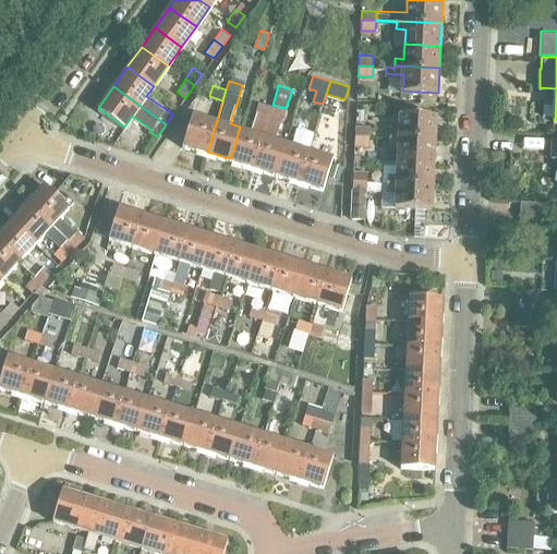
[(230,158),(254,166),(273,105),(258,100),(256,111),(257,111),(251,130),(240,127),(230,158)]
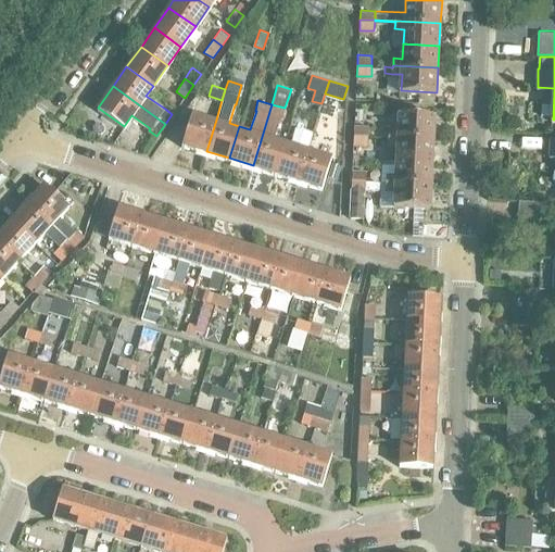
[(276,138),(285,108),(272,104),(253,165),(275,172),(285,140),(276,138)]
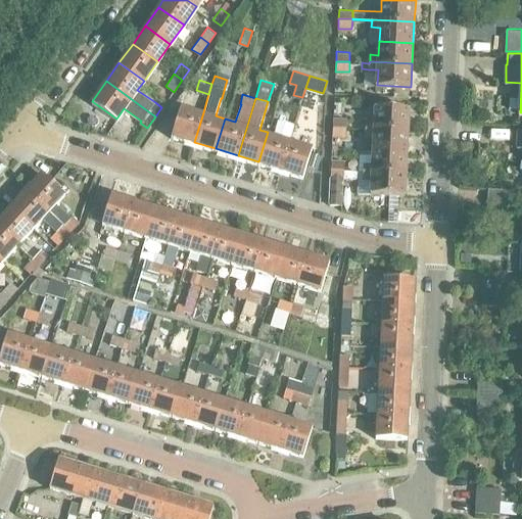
[(172,135),(194,142),(203,112),(181,105),(172,135)]
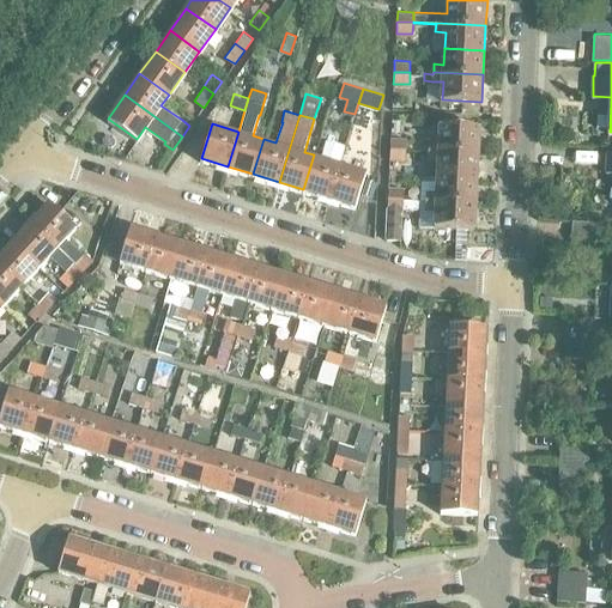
[(429,140),(428,149),(478,151),(479,125),(441,123),(440,140),(429,140)]
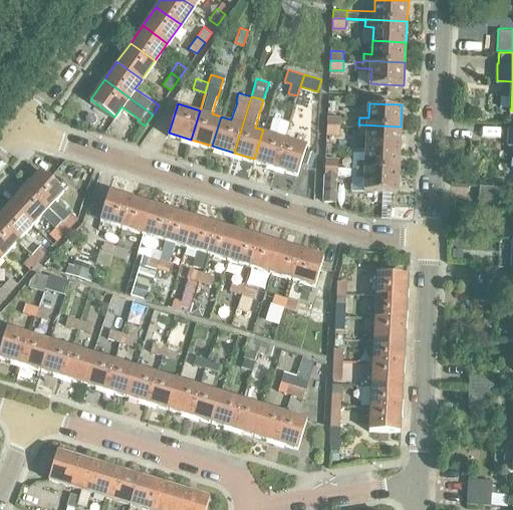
[(327,113),(327,123),(340,124),(341,114),(327,113)]
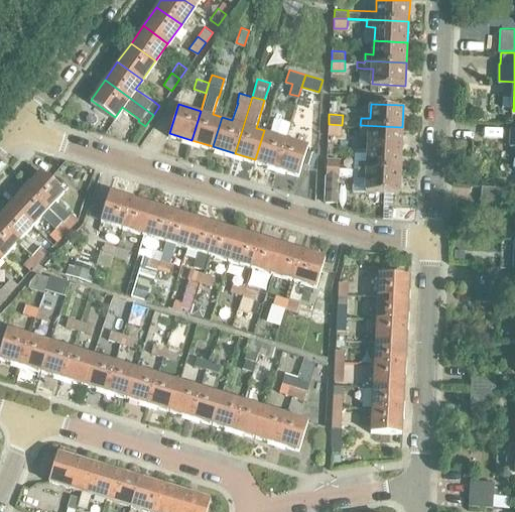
[(342,134),(342,125),(329,124),(328,134),(342,134)]
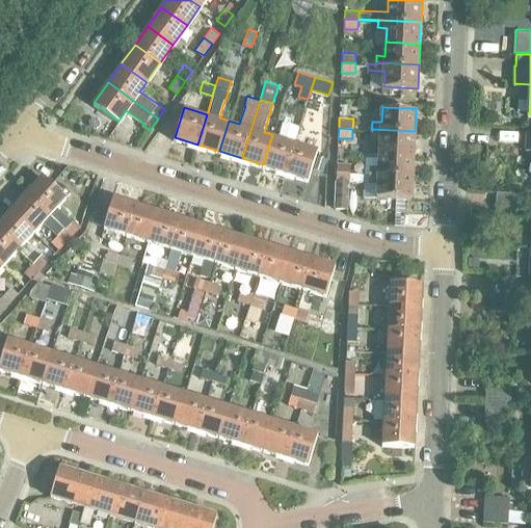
[(371,136),(380,136),(379,151),(414,153),(415,131),(371,129),(371,136)]
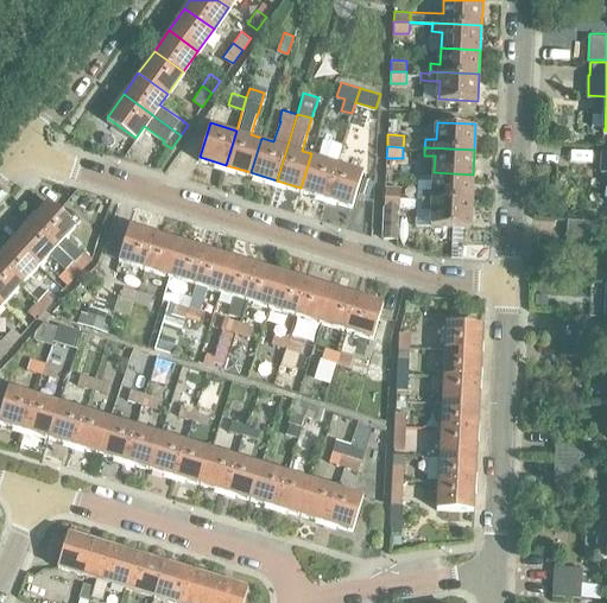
[(337,162),(311,153),(301,188),(327,196),(337,162)]
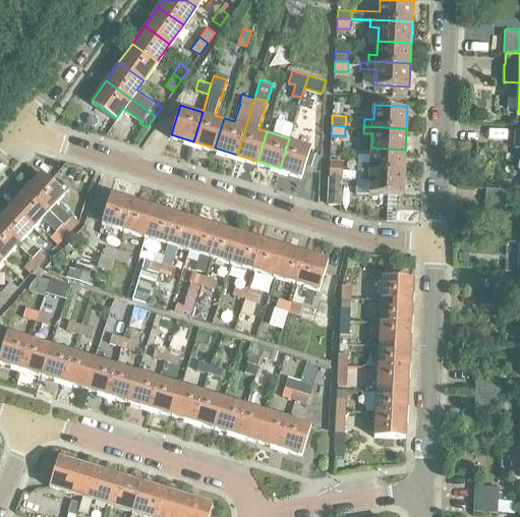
[(311,145),(300,141),(289,138),(280,168),(302,174),(311,145)]
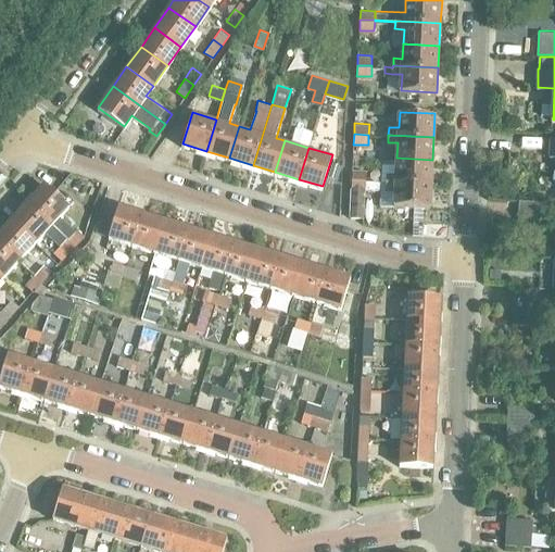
[(387,172),(386,180),(431,183),(432,160),(396,158),(396,173),(387,172)]
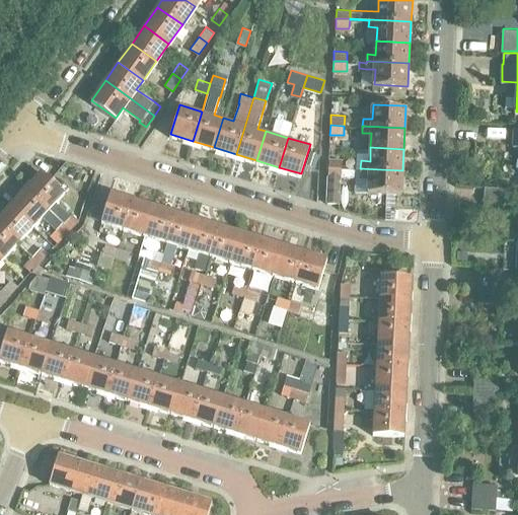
[(318,154),(310,151),(306,164),(314,167),(318,154)]
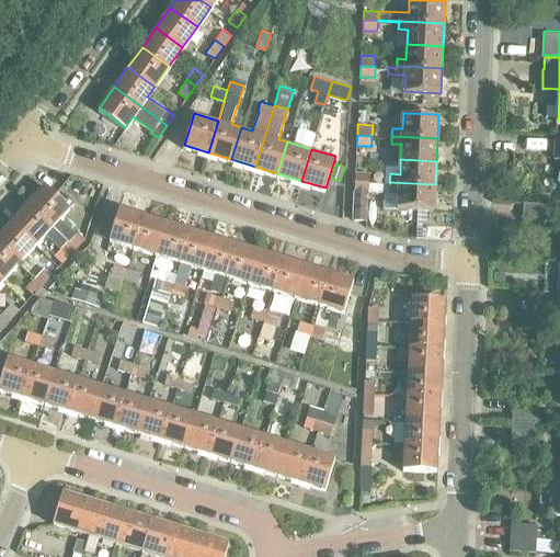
[(356,170),(355,180),(369,181),(370,171),(356,170)]
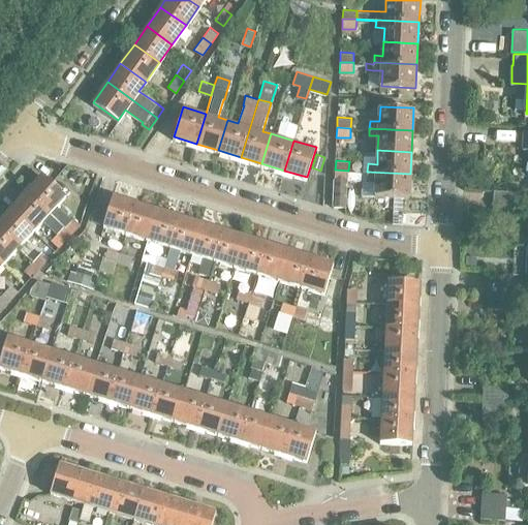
[(348,180),(348,171),(335,170),(335,179),(348,180)]
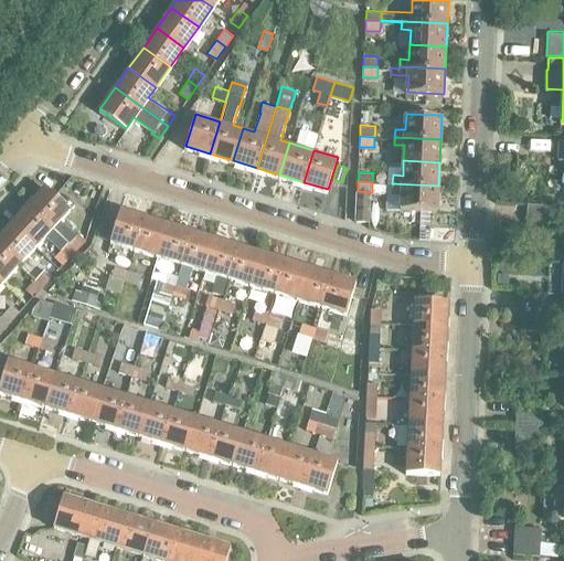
[(437,210),(438,186),(392,183),(392,191),(402,191),(401,208),(437,210)]
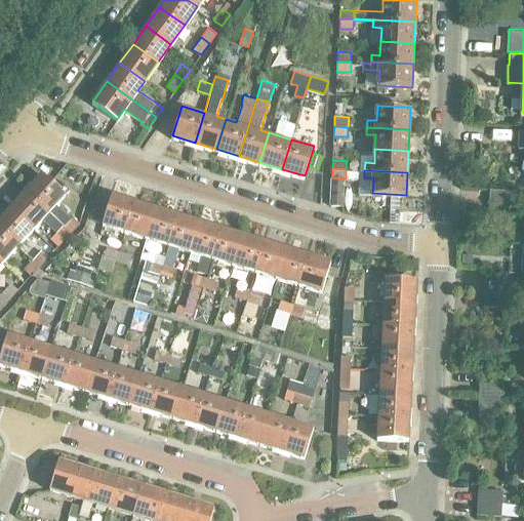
[(43,171),(27,189),(72,231),(80,222),(73,214),(71,217),(55,203),(65,192),(43,171)]
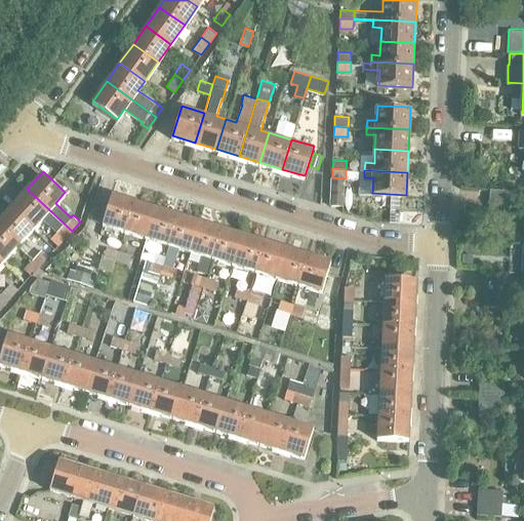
[(345,178),(346,178),(332,177),(330,203),(343,204),(345,178)]
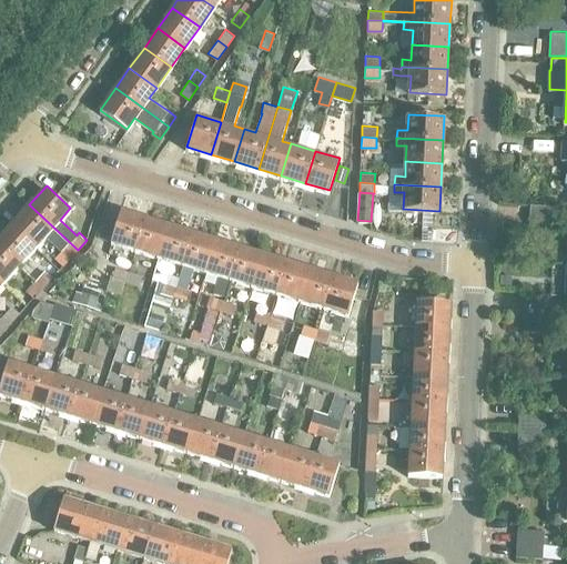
[(530,217),(557,218),(557,204),(530,203),(530,217)]
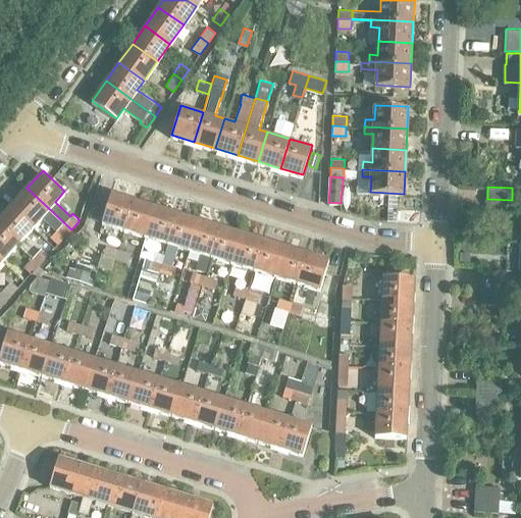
[(27,188),(11,204),(34,225),(42,216),(56,229),(51,236),(58,244),(71,229),(27,188)]
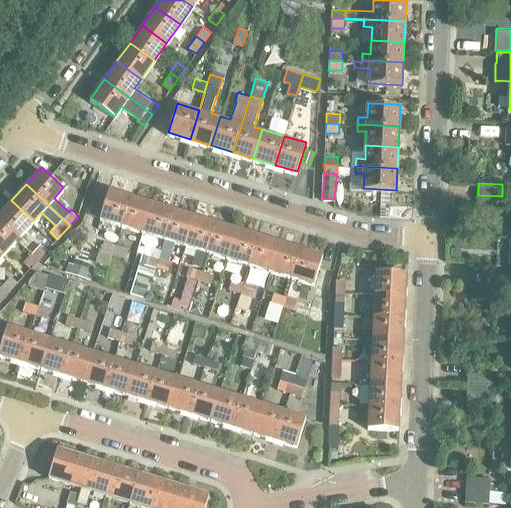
[(108,188),(100,217),(122,224),(131,195),(108,188)]
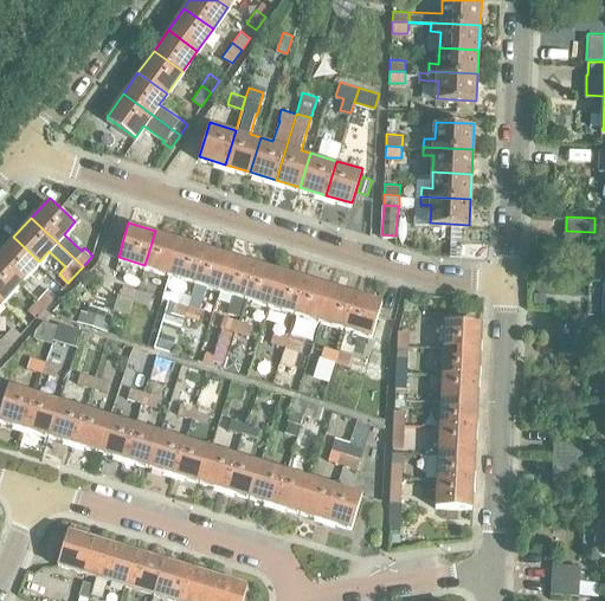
[(155,231),(145,265),(169,272),(180,239),(155,231)]
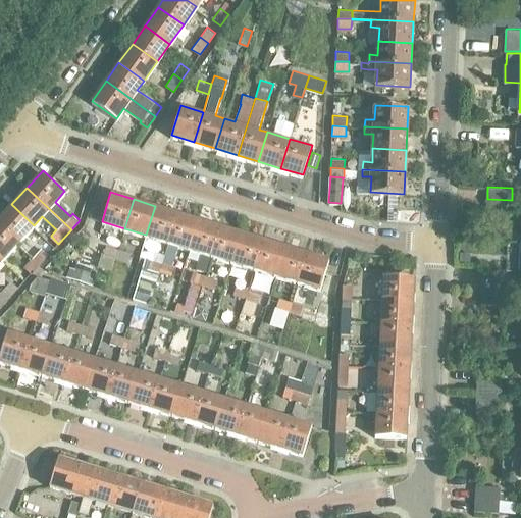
[(11,204),(0,216),(0,223),(18,242),(34,255),(39,249),(23,236),(34,225),(11,204)]
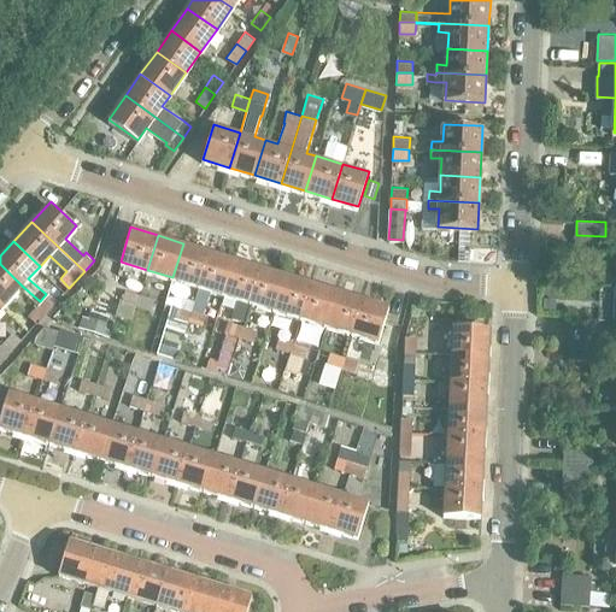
[(183,243),(172,277),(199,286),(210,251),(183,243)]
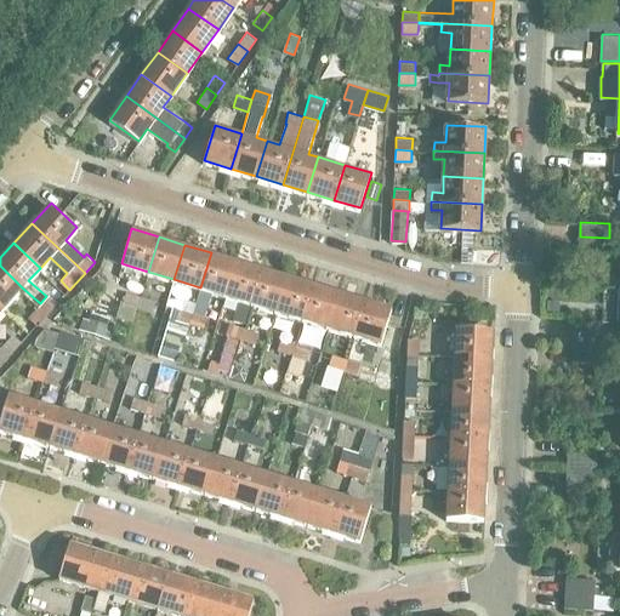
[(193,311),(189,323),(204,326),(208,315),(204,314),(211,291),(226,295),(237,261),(211,252),(200,287),(193,311)]
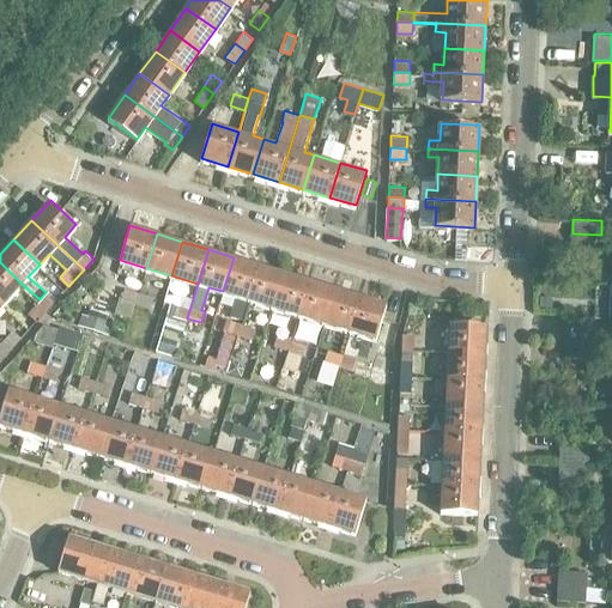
[(234,257),(223,291),(236,296),(230,315),(241,318),(248,299),(260,265),(234,257)]
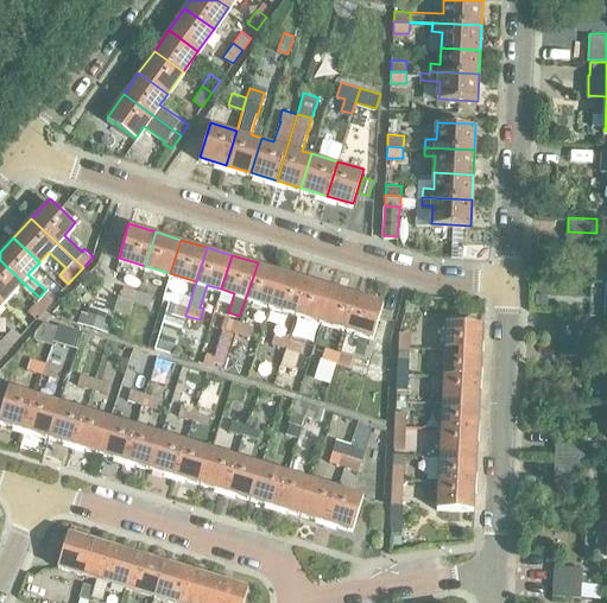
[(0,260),(0,298),(2,302),(21,281),(0,260)]
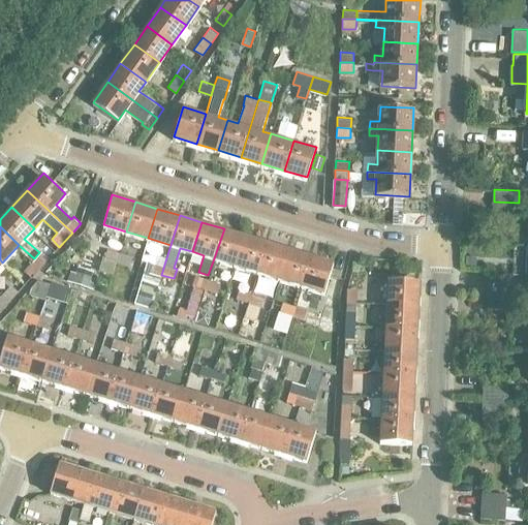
[(224,228),(214,258),(236,265),(246,236),(224,228)]
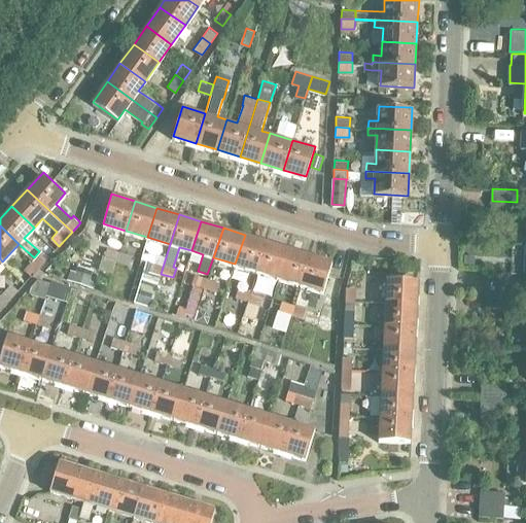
[(245,235),(235,264),(256,271),(267,241),(245,235)]
